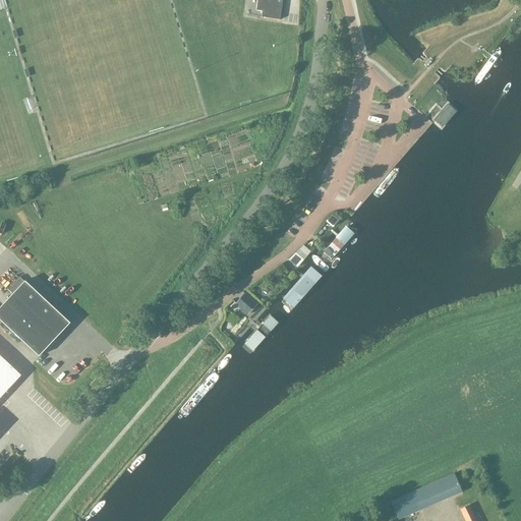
[(261,17),(279,20),(282,0),(256,0),(255,11),(262,11),(261,17)]
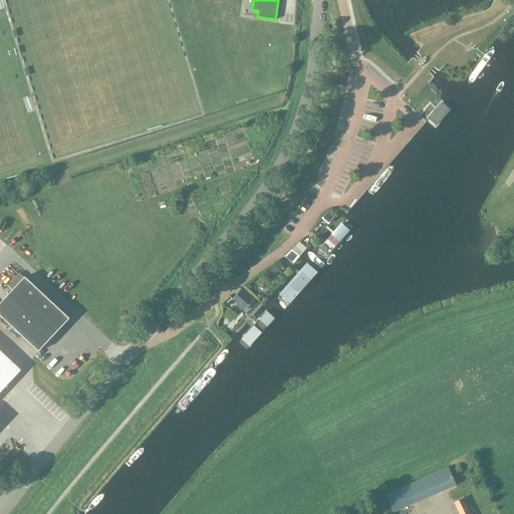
[(326,256),(355,222),(346,215),(318,249),(326,256)]
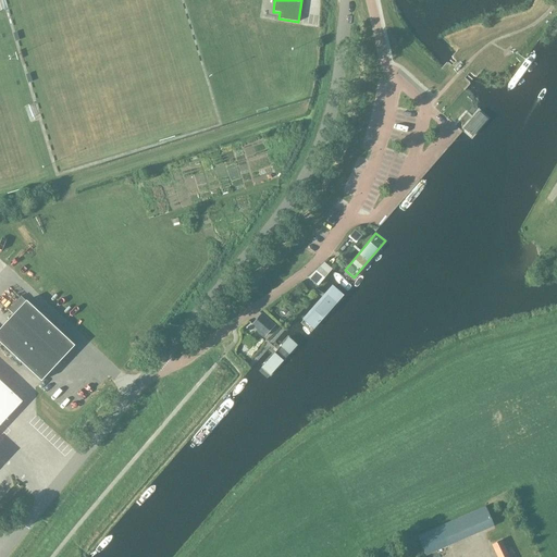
[(0,242),(0,248),(2,250),(12,239),(7,235),(0,242)]
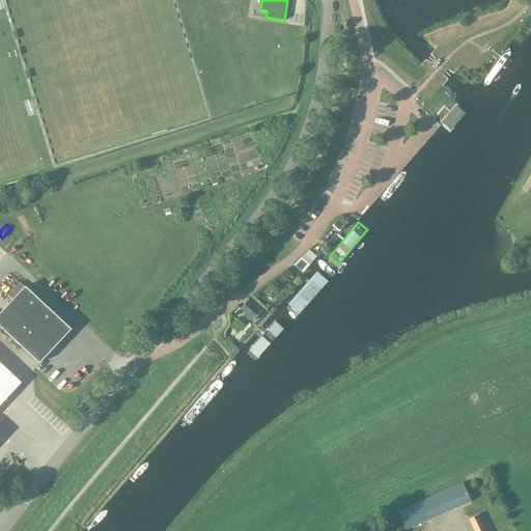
[(316,257),(308,251),(294,266),(303,273),(316,257)]
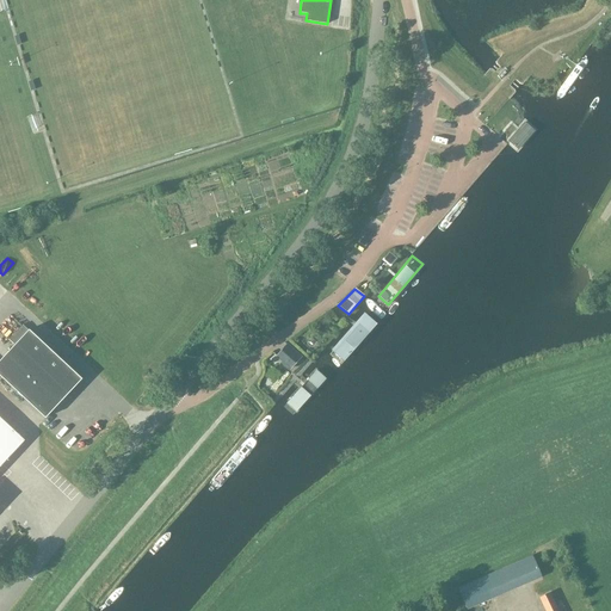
[(341,364),(376,323),(363,313),(328,353),(341,364)]
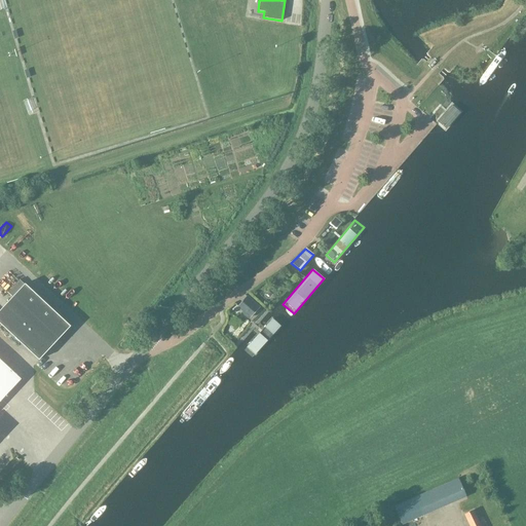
[(19,279),(6,293),(10,296),(23,284),(19,279)]
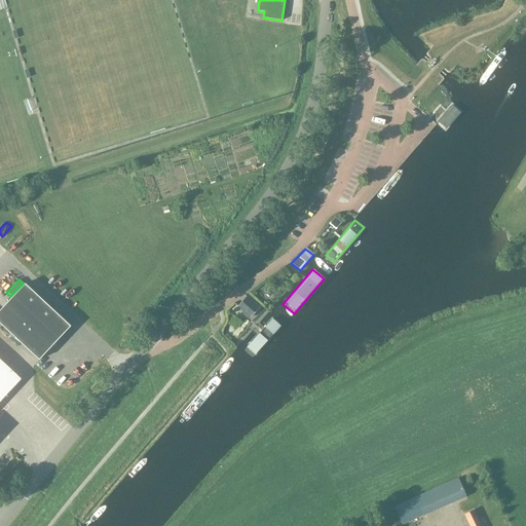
[(69,327),(24,284),(0,308),(0,324),(38,360),(69,327)]
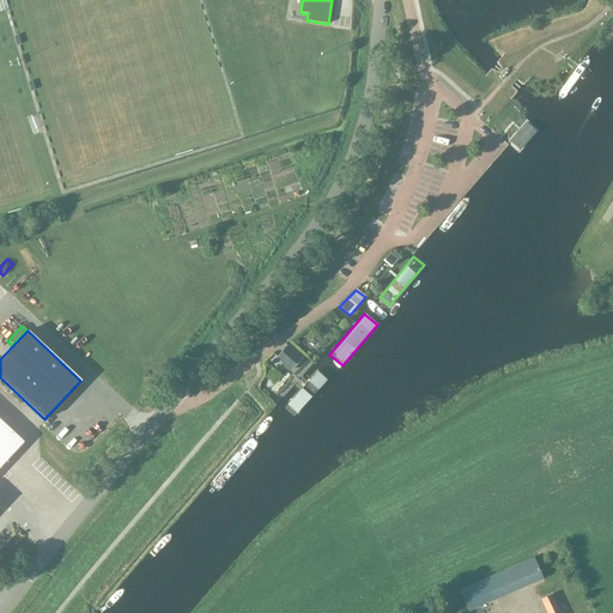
[(291,370),(302,359),(287,346),(277,358),(291,370)]
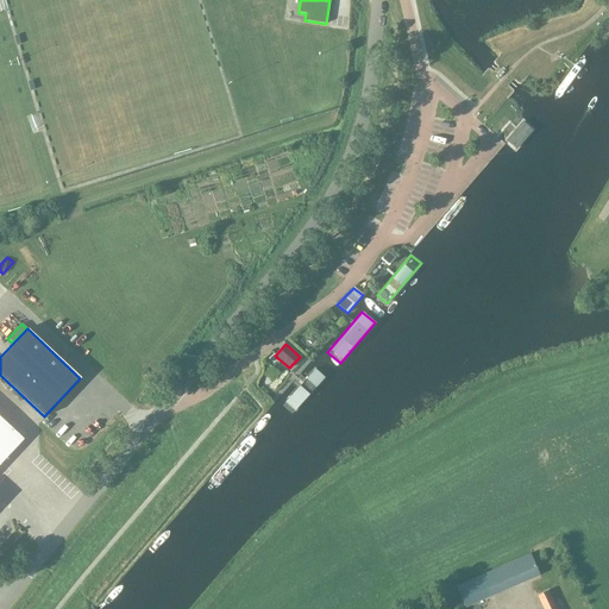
[(327,377),(314,366),(282,405),(295,415),(327,377)]
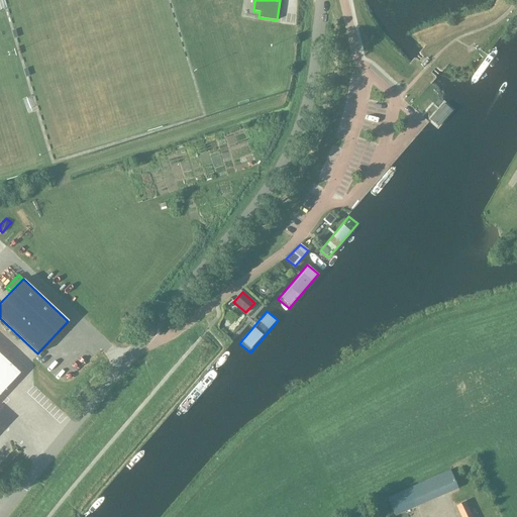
[(0,354),(0,383),(5,388),(19,373),(0,354)]
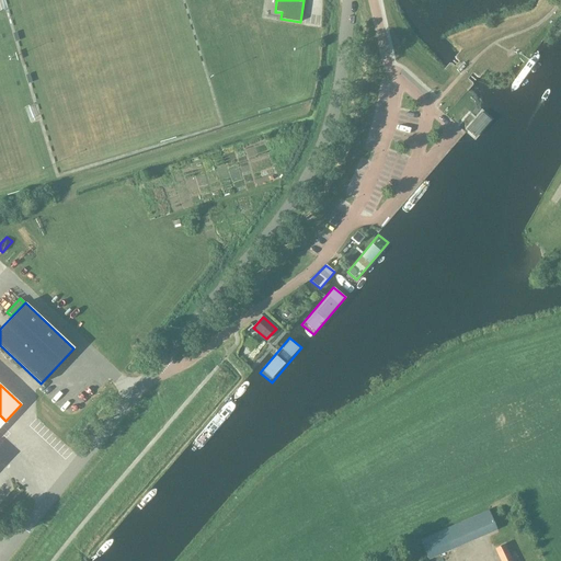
[(496,530),(488,511),(421,540),(428,560),(496,530)]
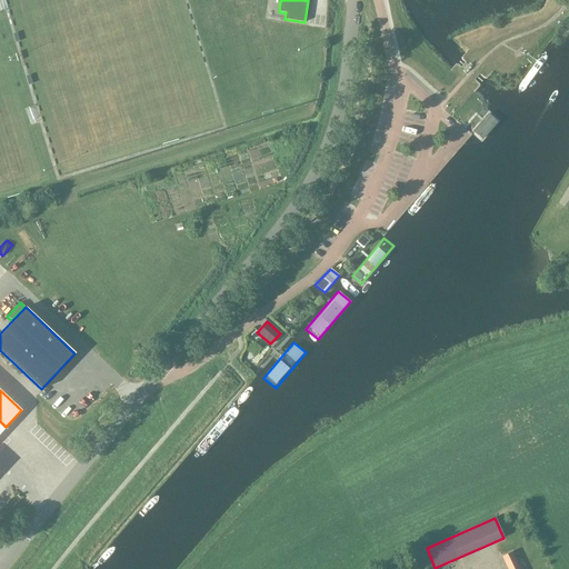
[(518,568),(511,555),(503,558),(508,568),(518,568)]
